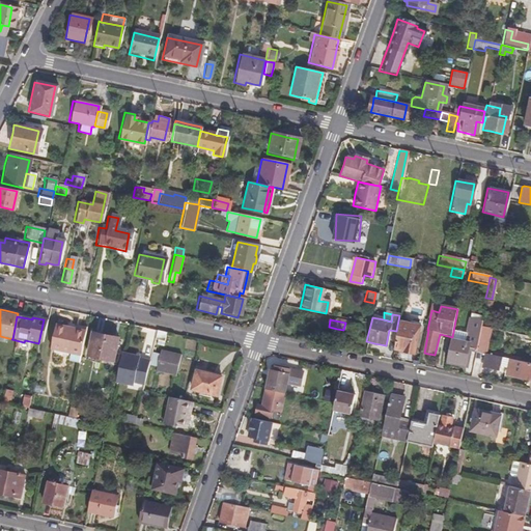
[(452,337),(448,361),(456,363),(466,364),(469,350),(478,350),(482,327),(483,323),(469,319),(466,339),(452,337)]
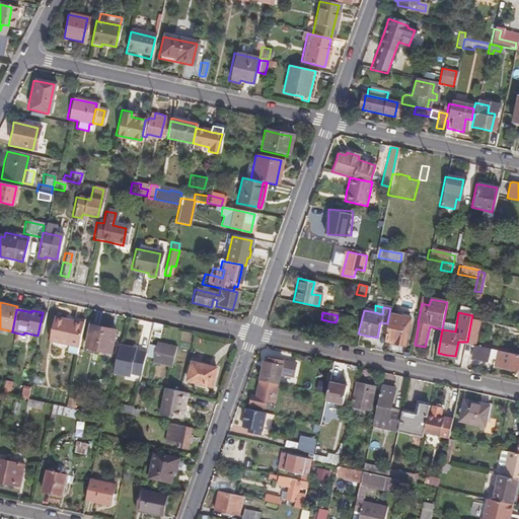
[(405,345),(411,318),(391,314),(386,341),(405,345)]
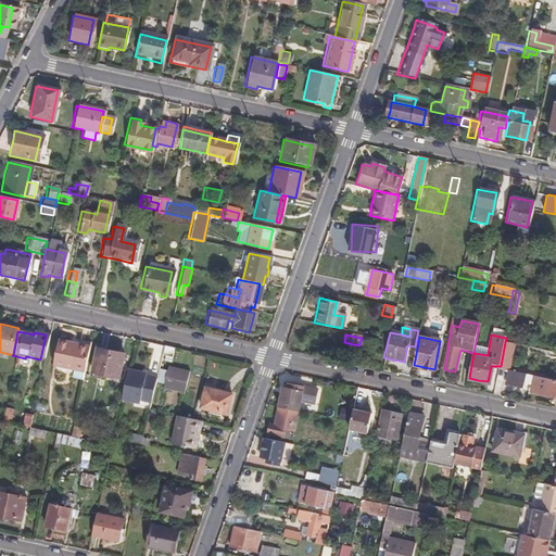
[(80,371),(86,346),(73,343),(55,340),(50,365),(80,371)]
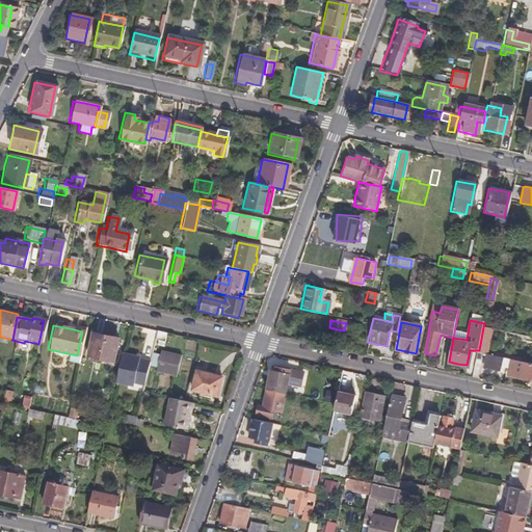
[(483,327),(479,350),(485,352),(488,353),(494,329),(483,327)]
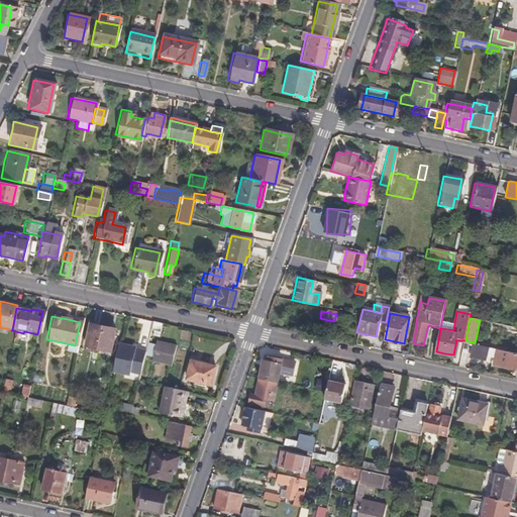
[(145,321),(142,321),(140,331),(147,332),(149,322),(145,321)]
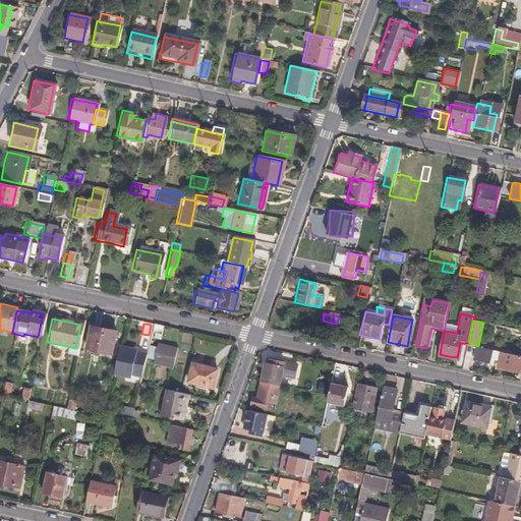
[(160,327),(151,325),(149,335),(158,337),(160,327)]
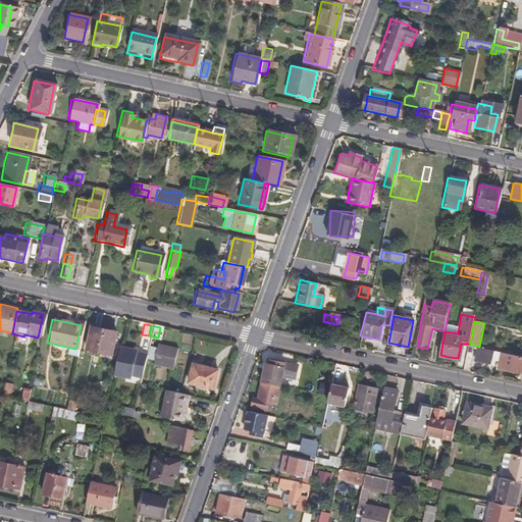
[(90,351),(95,328),(89,327),(85,349),(90,351)]
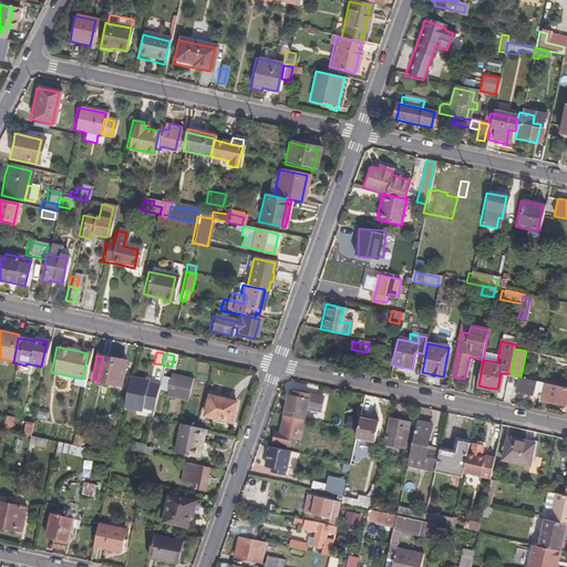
[(114,360),(103,357),(98,381),(103,382),(119,385),(124,362),(114,360)]
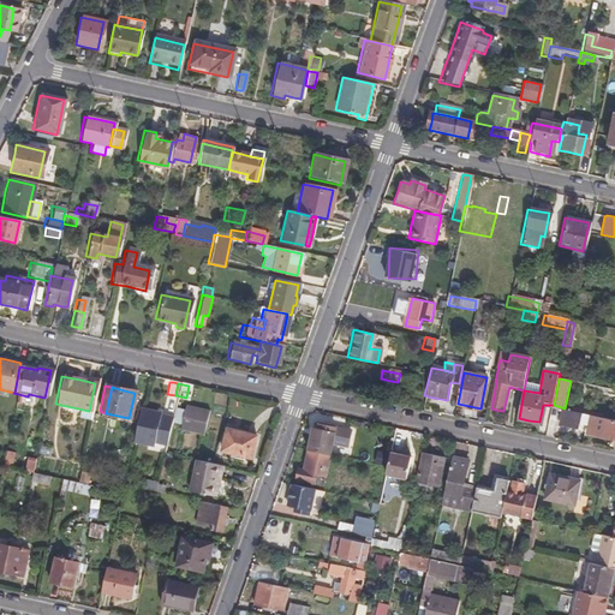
[(177,429),(199,435),(206,412),(181,406),(181,410),(178,425),(177,429)]
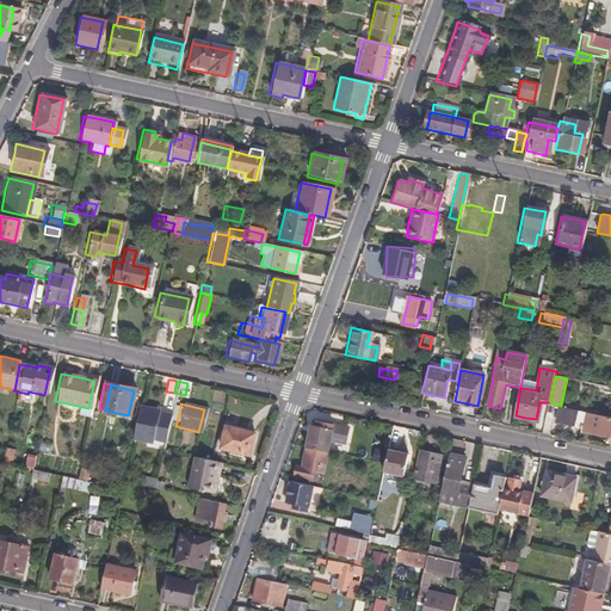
[(177,423),(180,407),(172,405),(168,420),(177,423)]
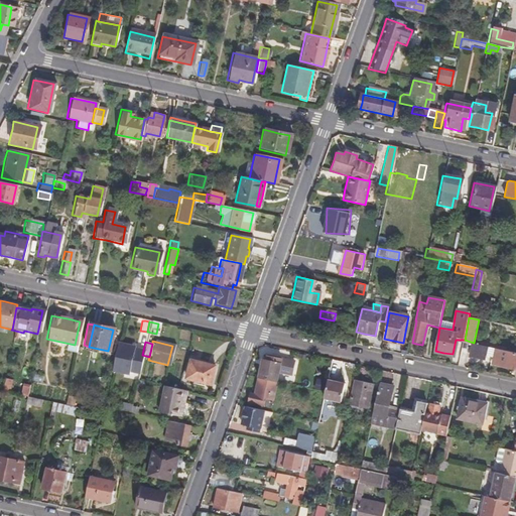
[(515,367),(515,351),(474,343),(471,342),(469,354),(479,356),(486,358),(486,354),(492,355),(491,362),(515,367)]
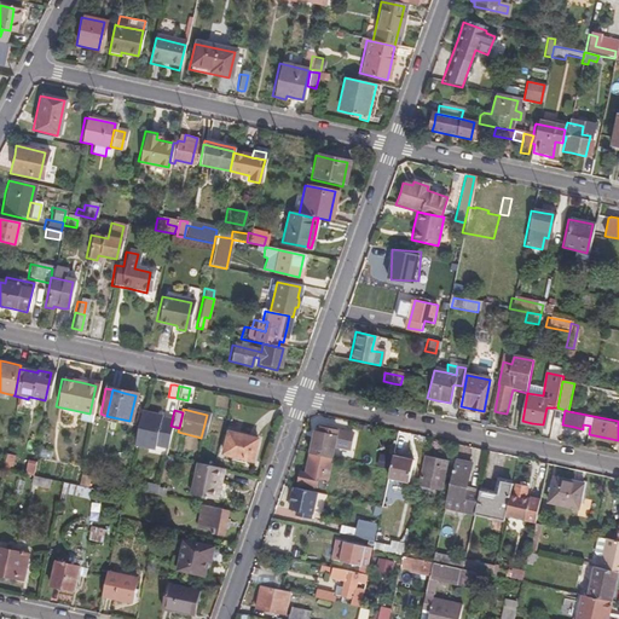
[(154,445),(165,447),(171,420),(158,417),(158,415),(140,411),(132,445),(152,449),(154,445)]
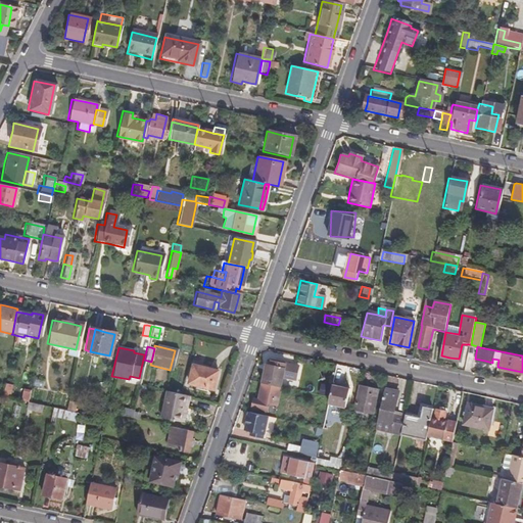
[(270,365),(266,383),(283,387),(284,387),(286,377),(303,381),(306,368),(276,361),(275,366),(270,365)]
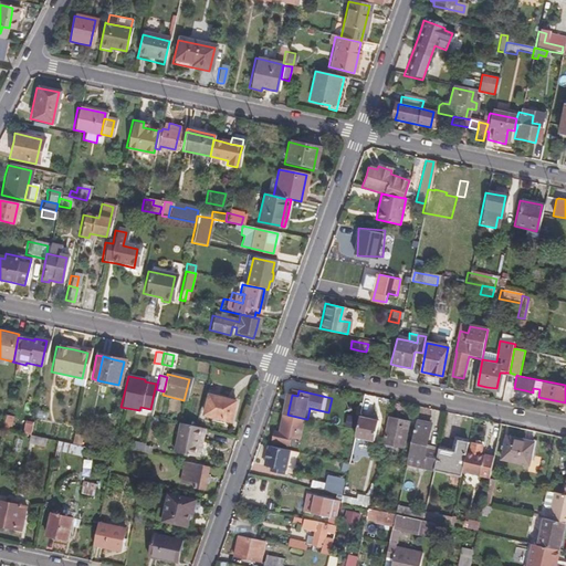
[(202,416),(229,421),(231,411),(233,402),(207,396),(202,416)]
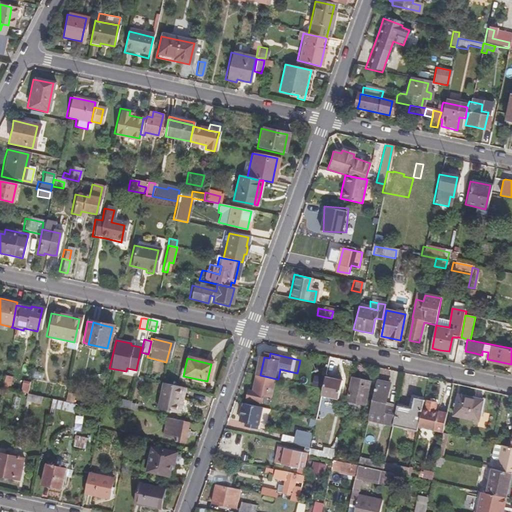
[(318,384),(324,385),(326,373),(321,372),(318,384)]
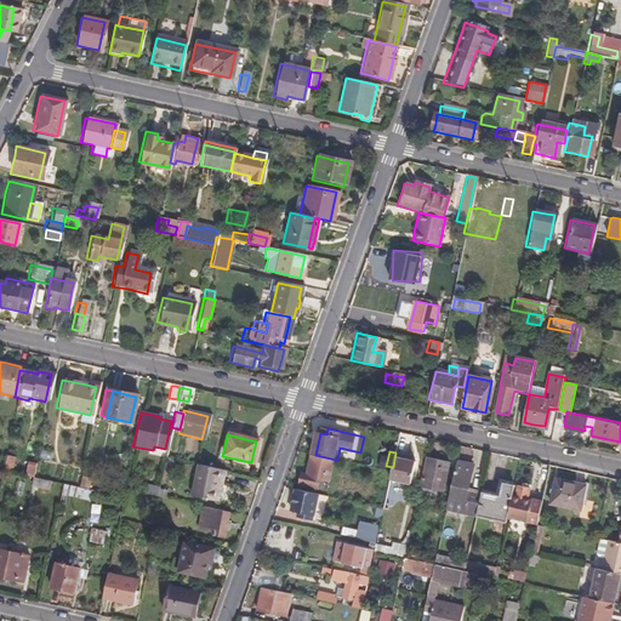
[(315,455),(313,454),(307,477),(302,474),(301,484),(318,488),(319,480),(330,482),(336,460),(315,455)]
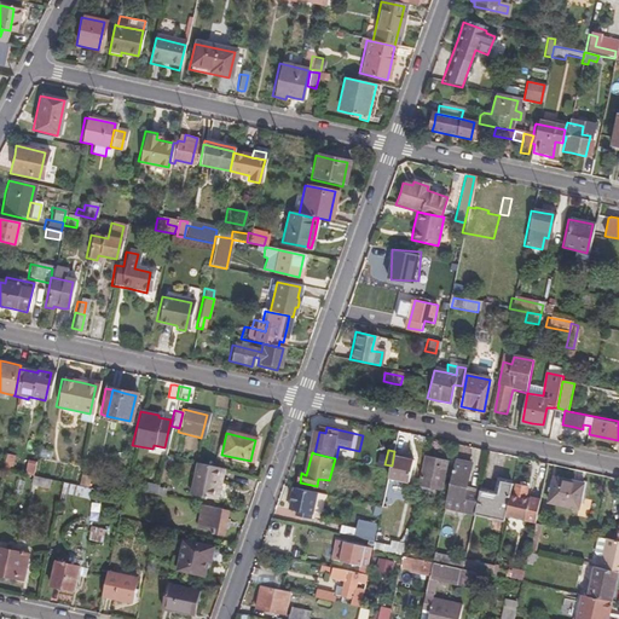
[(438,457),(427,455),(420,487),(441,491),(447,460),(438,457)]
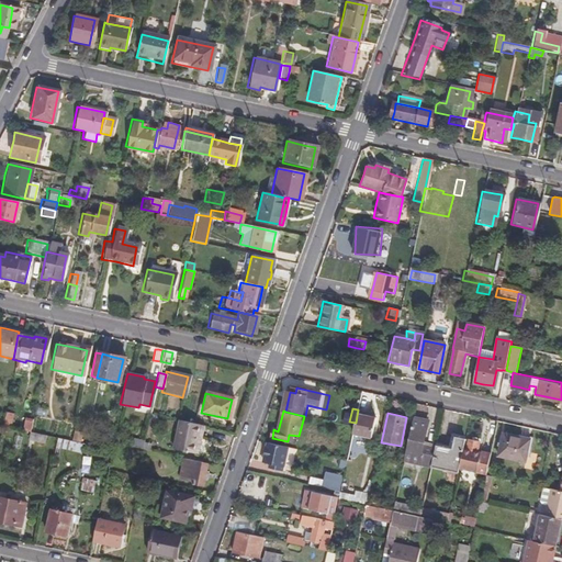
[(3,414),(0,428),(7,429),(10,415),(3,414)]
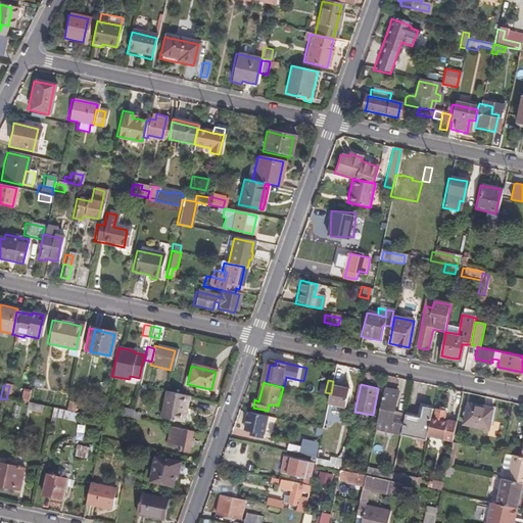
[(343,388),(333,385),(329,405),(346,409),(351,389),(343,388)]
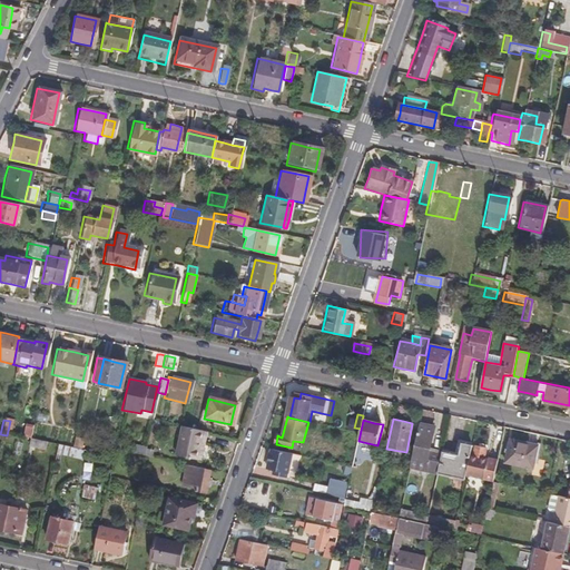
[(29,440),(31,428),(25,425),(21,438),(28,440),(29,440)]
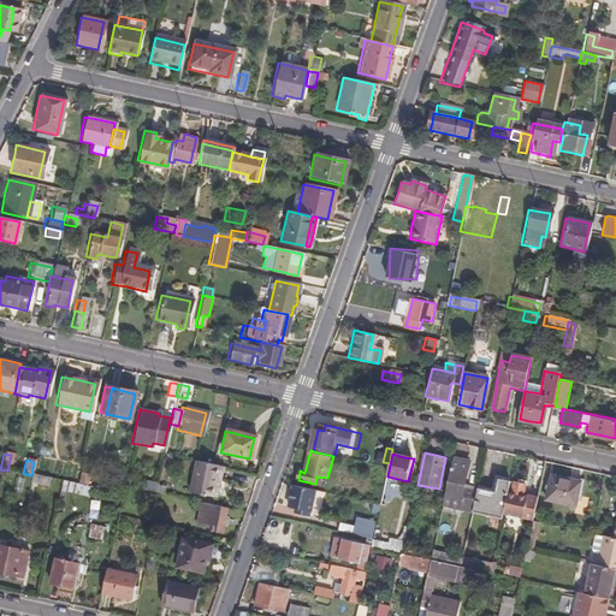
[(219,467),(191,460),(184,492),(213,498),(219,467)]
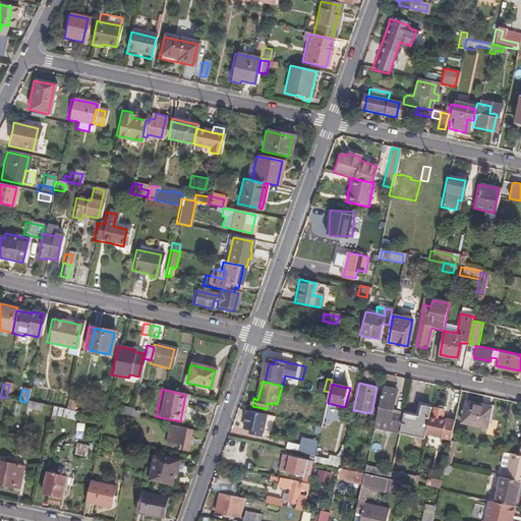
[(388,391),(383,390),(375,421),(403,426),(406,411),(404,411),(393,408),(396,393),(388,391)]
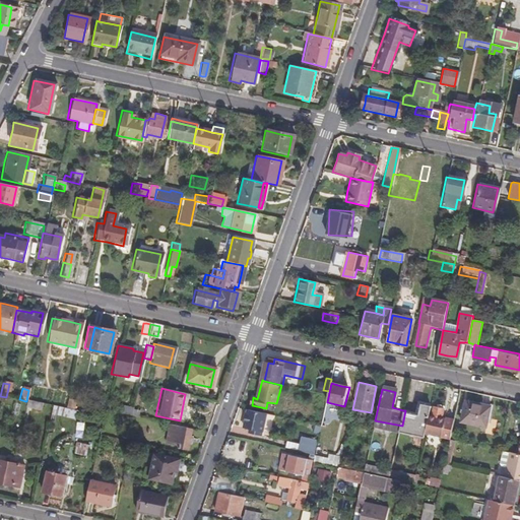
[(185,394),(180,420),(183,421),(185,408),(188,394),(185,394)]
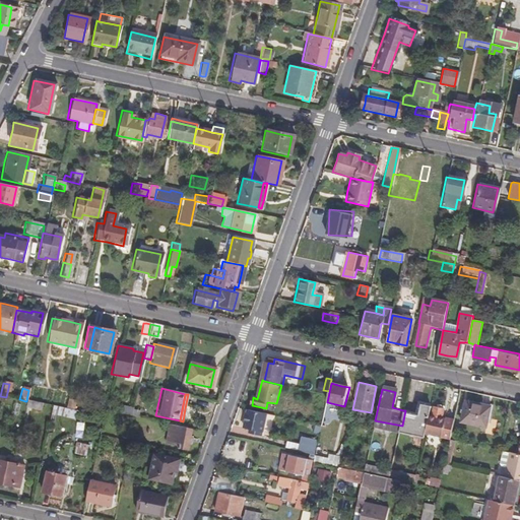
[(461,420),(489,426),(493,405),(479,402),(466,399),(461,420)]
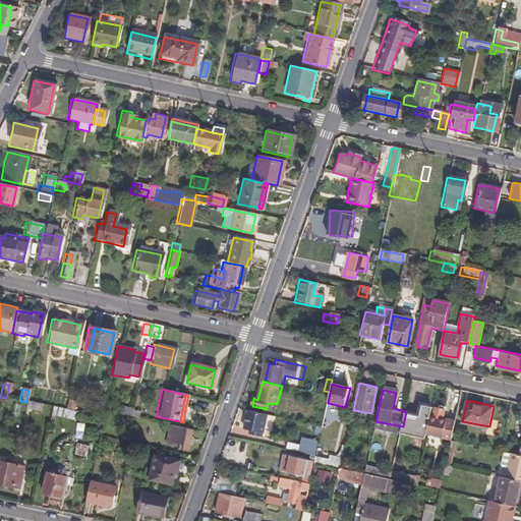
[(40,405),(26,402),(25,402),(23,408),(39,411),(40,405)]
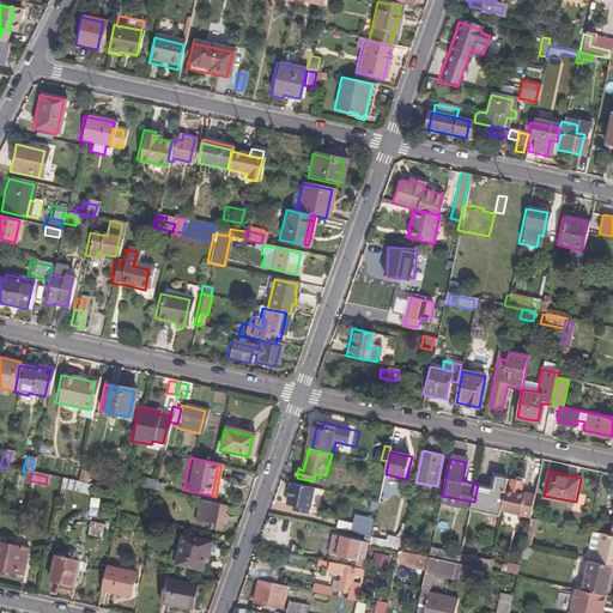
[(84,485),(86,474),(78,473),(76,484),(84,485)]
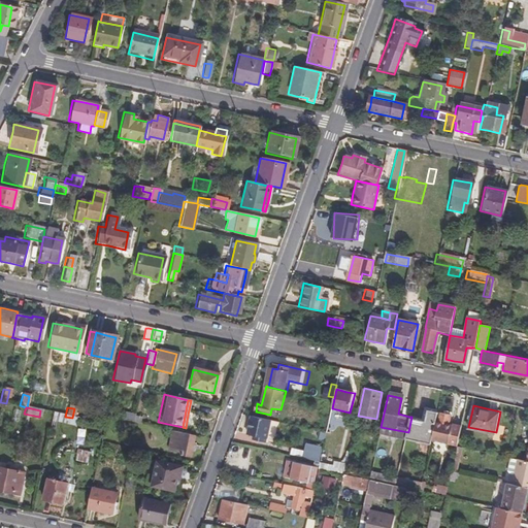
[(271,408),(270,415),(270,416),(278,418),(281,409),(271,408)]
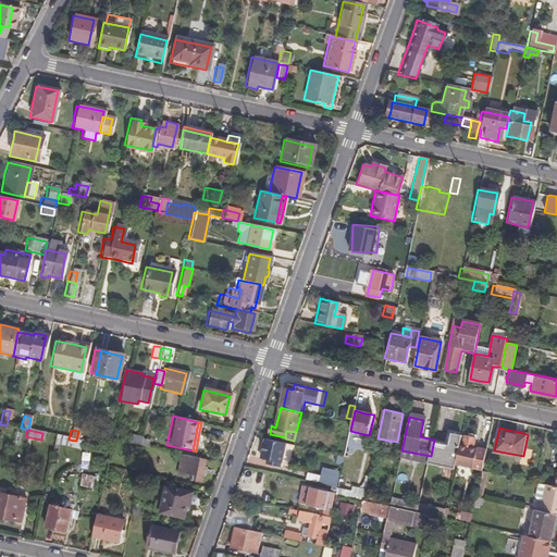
[(434,440),(431,456),(426,460),(454,467),(459,463),(462,445),(460,435),(454,434),(449,433),(447,443),(434,440)]
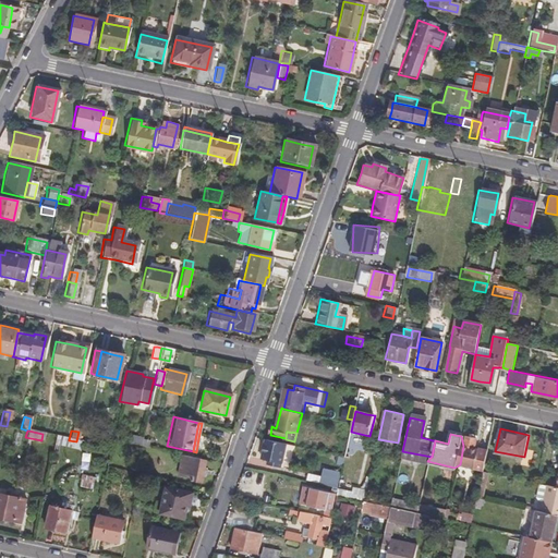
[(131,436),(129,444),(140,446),(141,438),(131,436)]
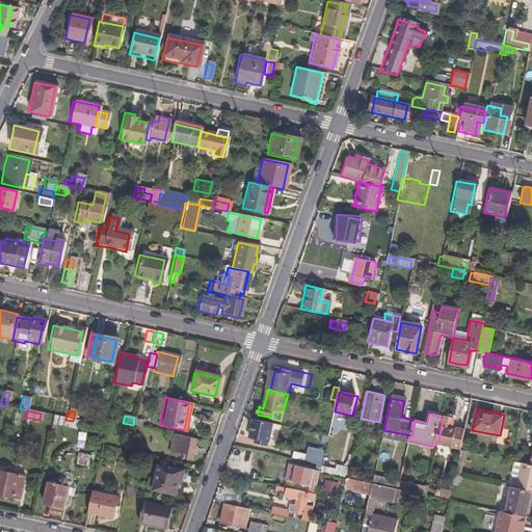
[(73,421),(65,420),(51,417),(50,423),(73,428),(74,422),(73,421)]
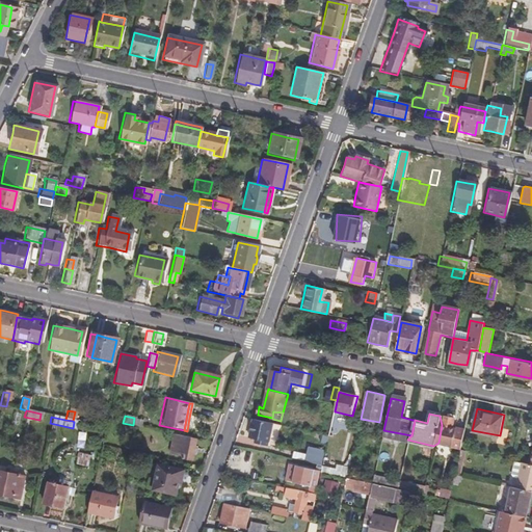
[(443,427),(442,425),(439,443),(461,449),(466,431),(456,429),(455,433),(452,433),(452,429),(454,419),(449,418),(445,417),(443,427)]
